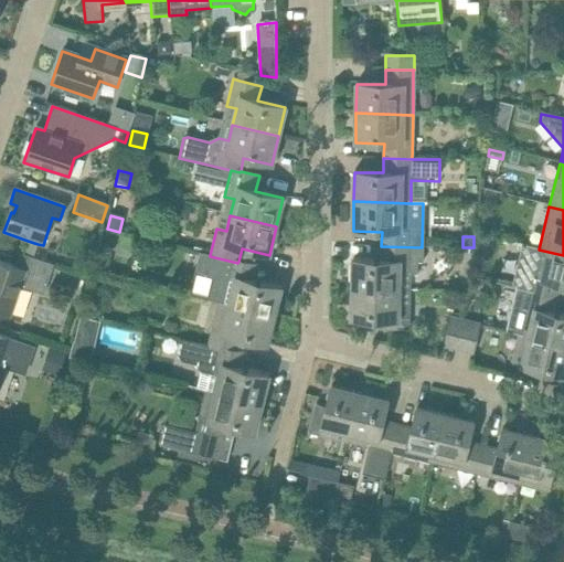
[(28,241),(23,255),(33,258),(38,244),(28,241)]
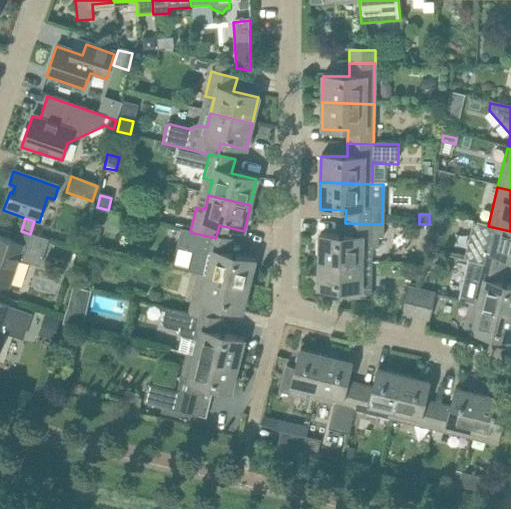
[(382,239),(382,224),(345,223),(345,236),(319,236),(319,262),(370,264),(370,249),(377,249),(378,239),(382,239)]
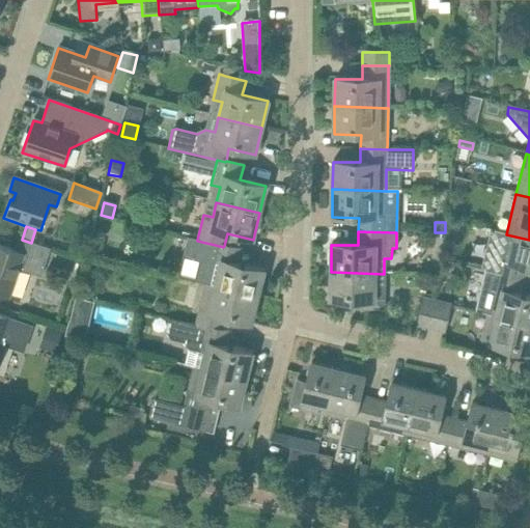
[(529,240),(506,234),(494,231),(484,272),(496,275),(522,281),(526,268),(529,268),(529,240)]
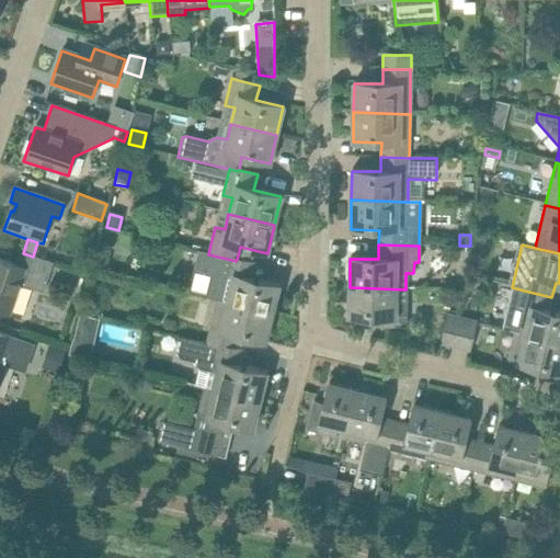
[(227,259),(208,254),(208,253),(200,251),(195,271),(212,275),(206,298),(217,302),(272,315),(280,286),(251,280),(255,264),(237,260),(236,261),(227,259)]
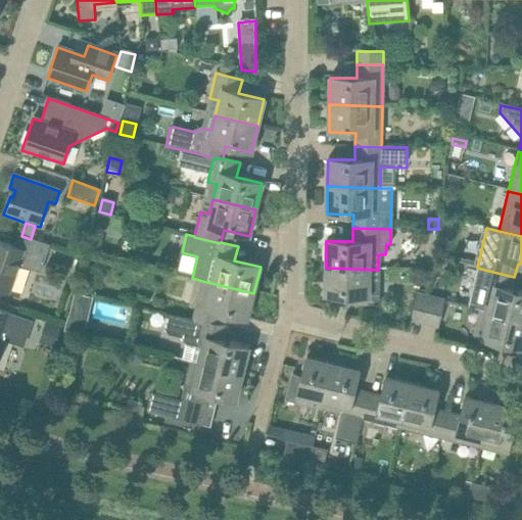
[(21,236),(18,235),(14,248),(0,242),(0,289),(9,293),(18,266),(40,274),(50,245),(31,239),(21,236)]
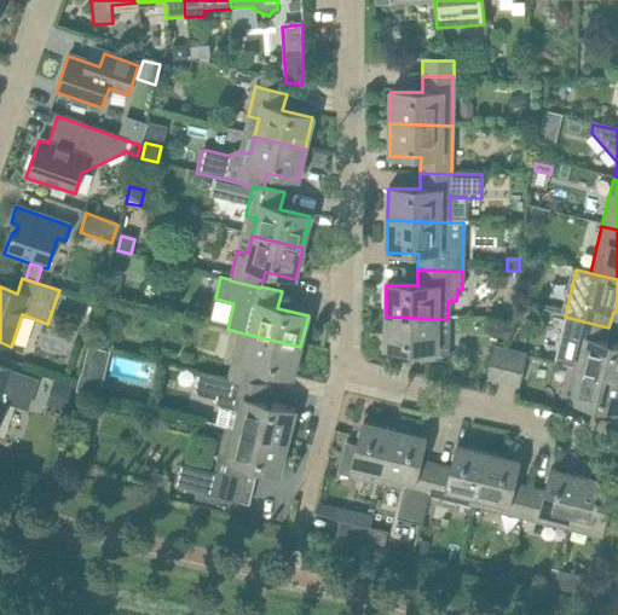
[(108,282),(104,296),(117,300),(120,291),(115,284),(108,282)]
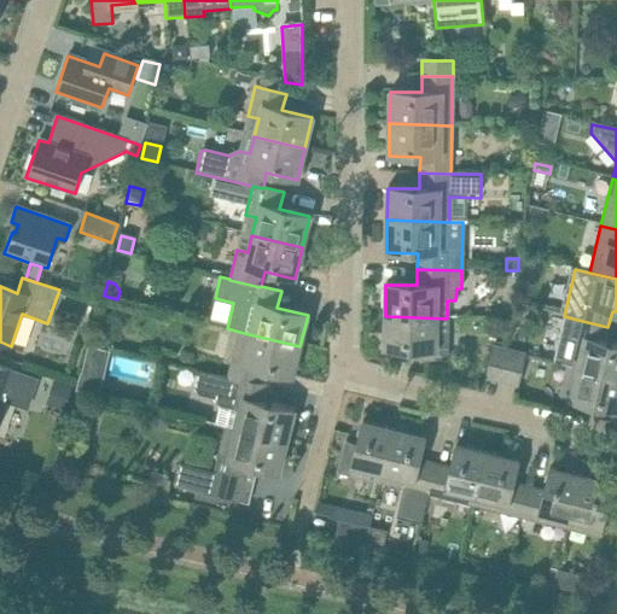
[(446,361),(447,319),(385,316),(384,349),(419,350),(418,361),(446,361)]
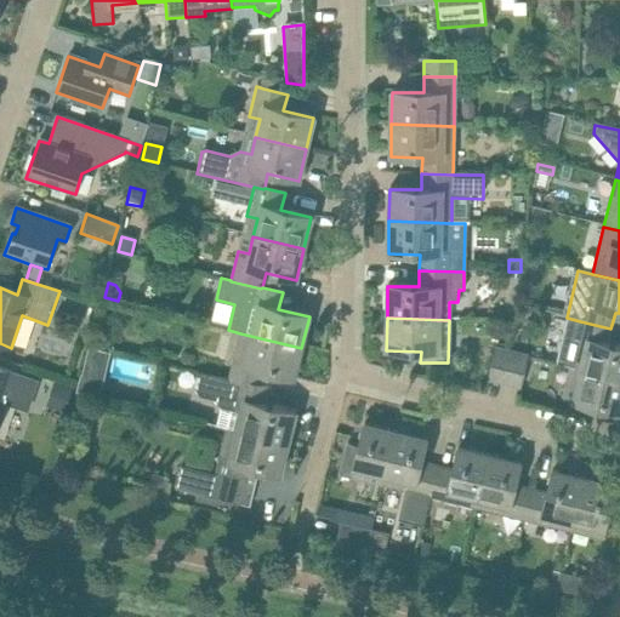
[(619,347),(607,343),(610,329),(580,321),(574,349),(566,347),(561,366),(569,369),(619,380),(619,347)]
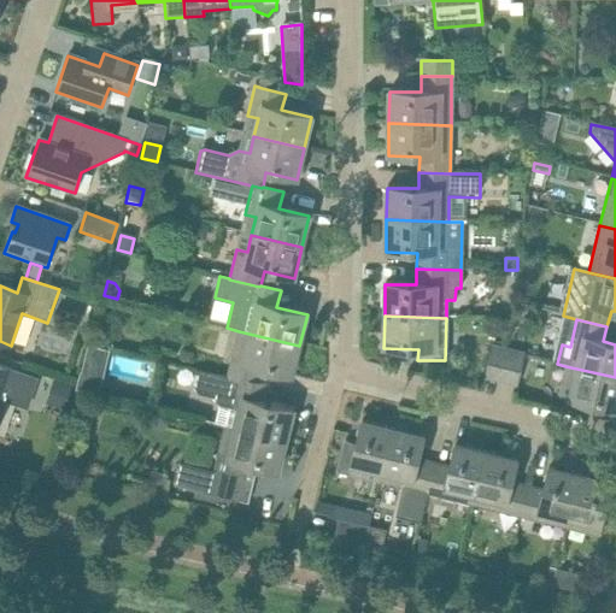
[(292,377),(299,346),(239,331),(227,378),(236,381),(236,379),(257,384),(258,384),(262,370),(292,377)]
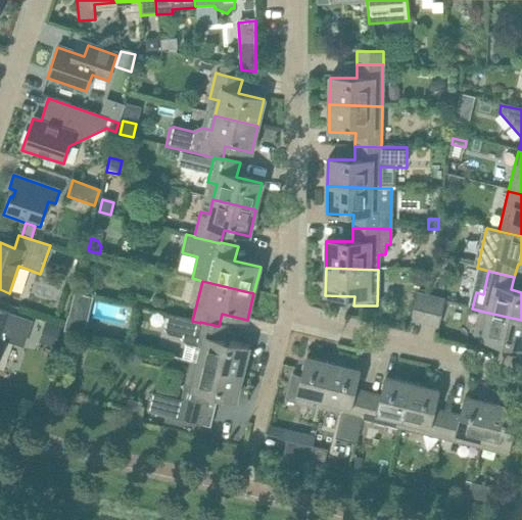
[(424,325),(430,298),(417,294),(416,301),(411,321),(424,325)]
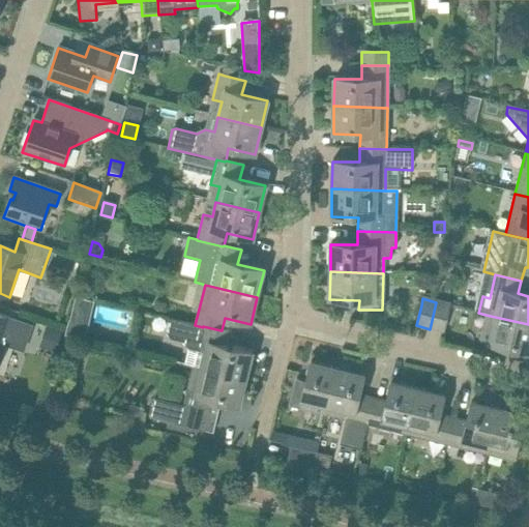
[(449,305),(436,302),(430,329),(443,332),(448,312),(449,305)]
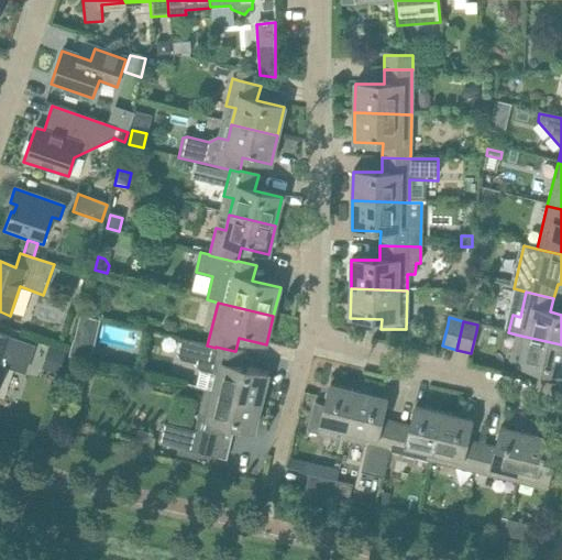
[(0,379),(4,365),(26,373),(34,348),(9,339),(0,335),(0,379)]
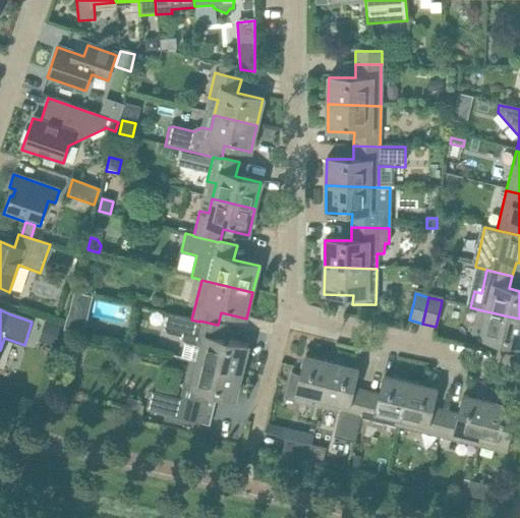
[(519,347),(519,319),(477,309),(474,324),(471,335),(489,340),(496,341),(519,347)]
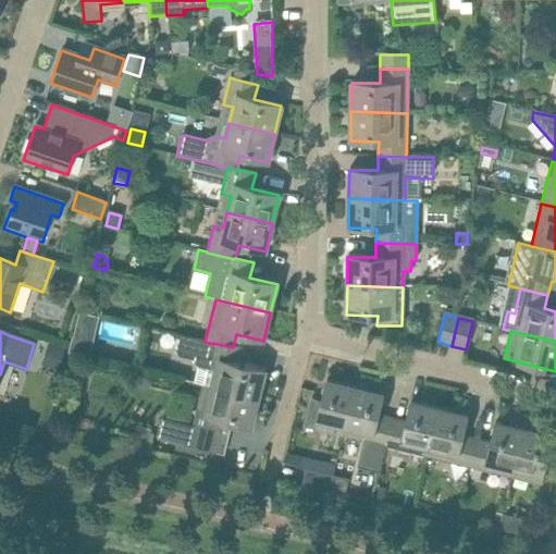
[(205,342),(178,335),(175,349),(178,357),(193,360),(197,368),(193,383),(202,385),(258,398),(264,370),(237,364),(241,349),(233,347),(232,347),(213,343),(213,344),(205,342)]
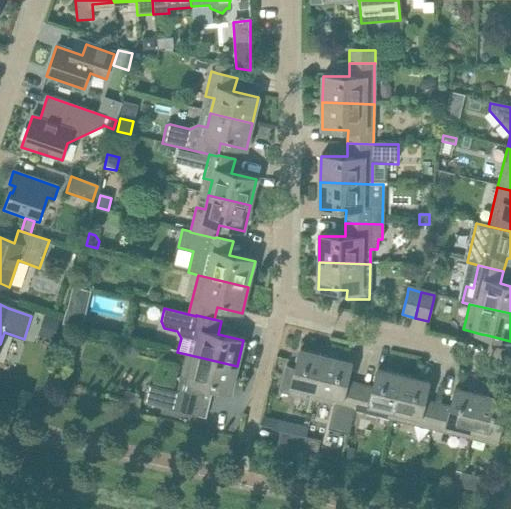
[(81,315),(65,311),(61,326),(77,330),(81,315)]
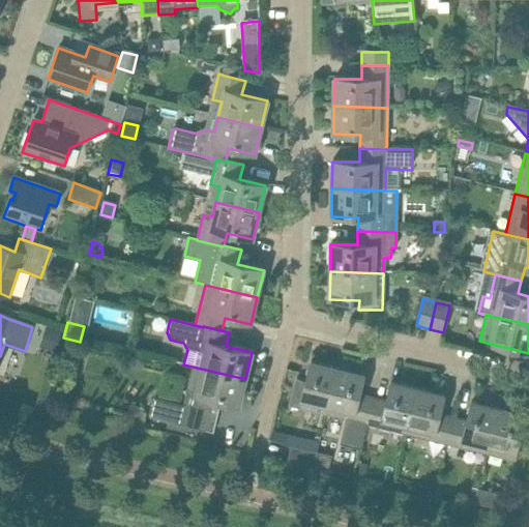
[(46,330),(39,349),(54,353),(60,334),(46,330)]
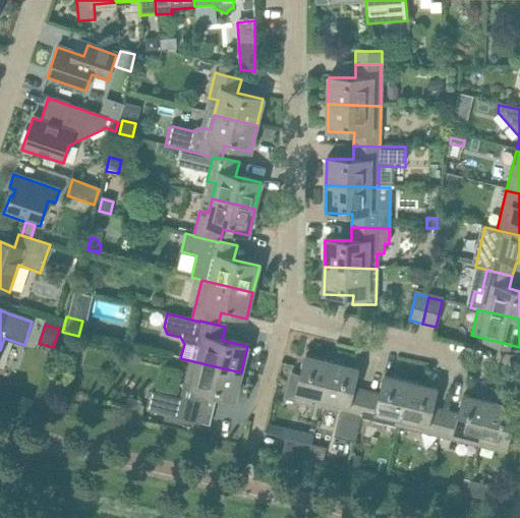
[(61,334),(59,343),(72,347),(74,337),(61,334)]
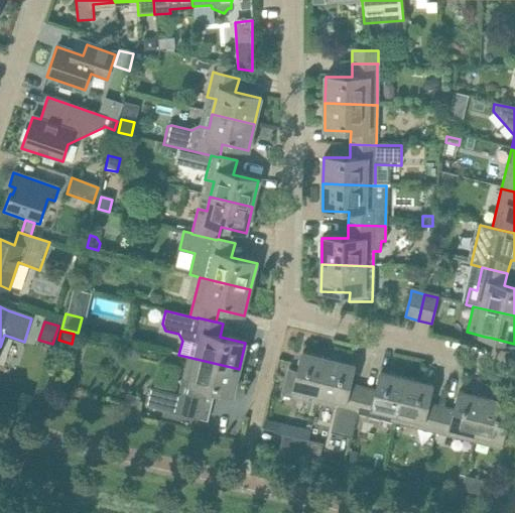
[(317,404),(328,360),(301,354),(297,373),(288,370),(282,395),(317,404)]
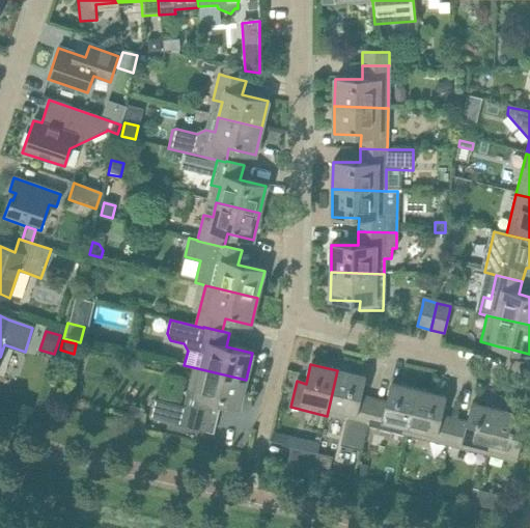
[(239,407),(246,380),(193,367),(190,382),(189,388),(184,407),(154,399),(149,418),(208,433),(210,425),(208,419),(213,400),(239,407)]
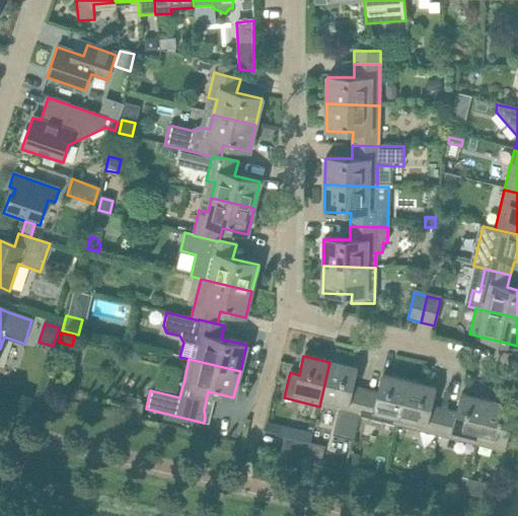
[(352,441),(359,416),(365,391),(352,387),(356,369),(329,362),(319,407),(339,412),(333,436),(352,441)]
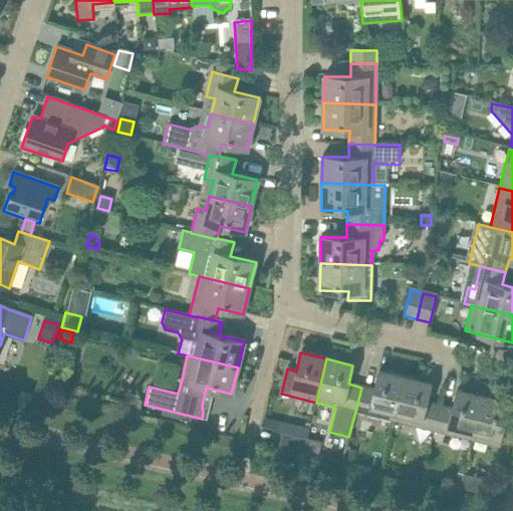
[(394,422),(405,377),(378,371),(373,391),(361,388),(355,412),(394,422)]
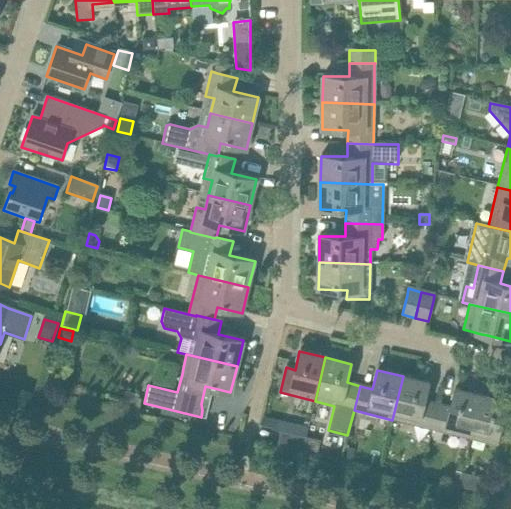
[(429,383),(403,376),(392,420),(431,429),(437,405),(424,401),(429,383)]
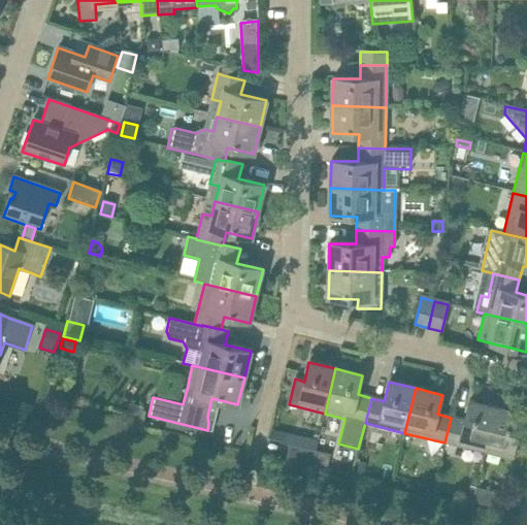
[(485,453),(496,408),(469,401),(464,421),(451,418),(445,443),(485,453)]
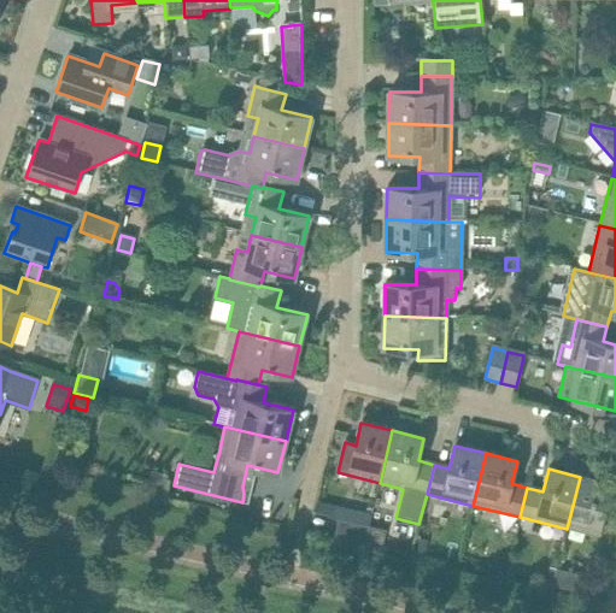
[(151,473),(147,490),(162,494),(165,477),(151,473)]
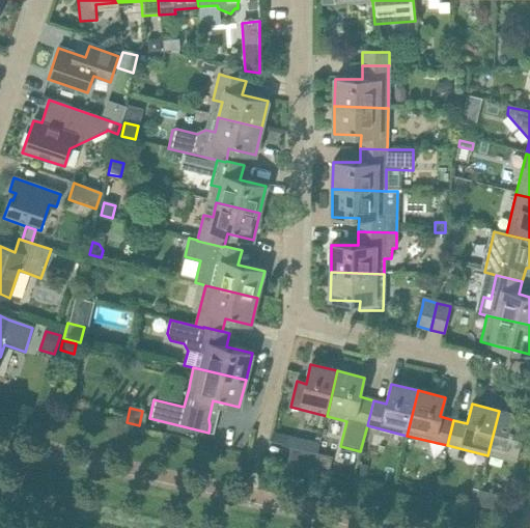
[(526,417),(499,411),(487,455),(514,462),(526,417)]
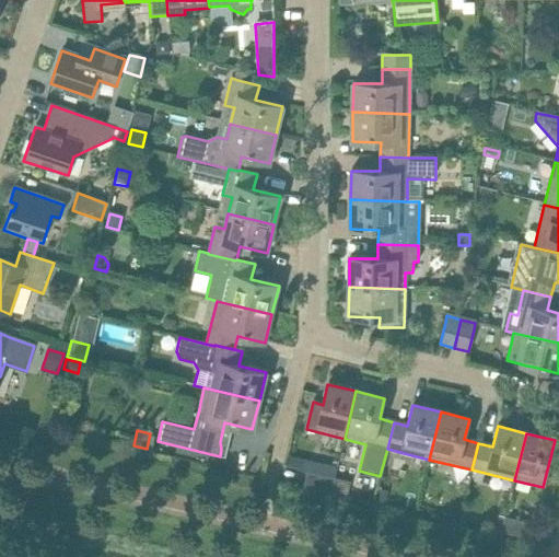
[(325,466),(323,477),(334,480),(337,468),(325,466)]
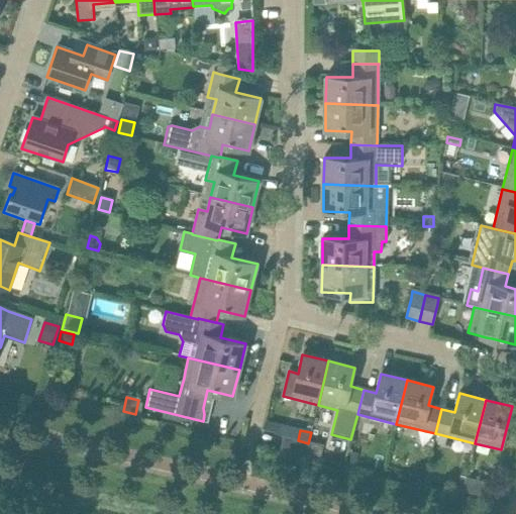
[(282,436),(279,450),(305,457),(308,443),(298,440),(282,436)]
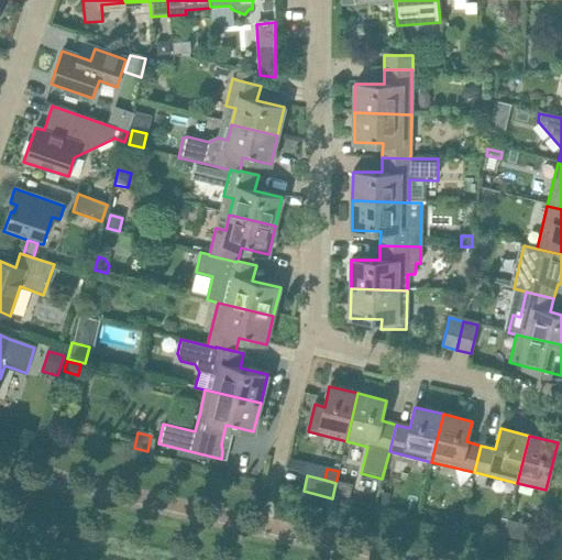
[(536,528),(507,522),(507,520),(504,536),(532,542),(536,528)]
